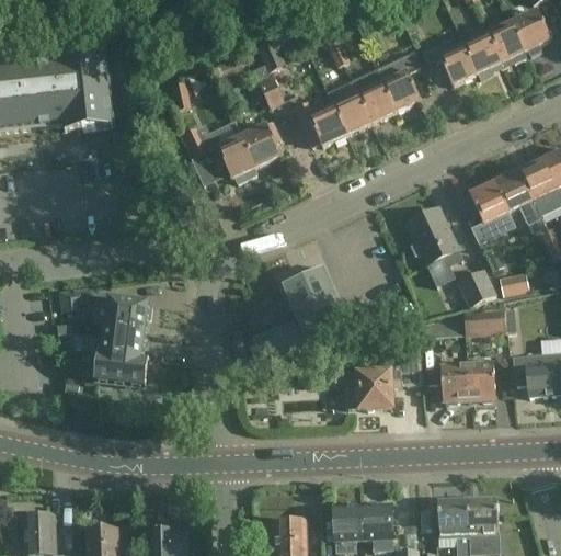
[(357,0),(350,3),(355,15),(376,7),(375,3),(381,0),(357,0)]
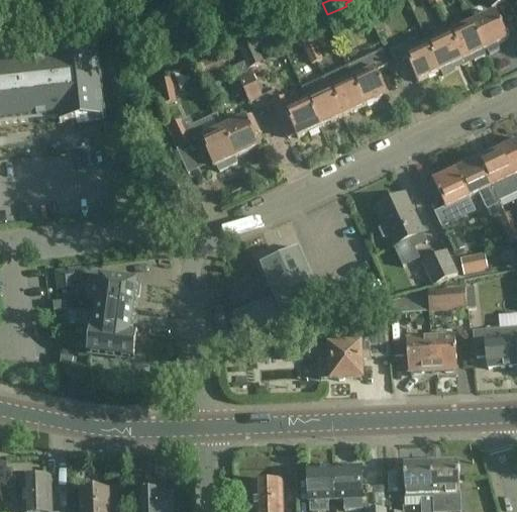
[(495,11),(472,21),(485,48),(487,47),(489,53),(500,47),(498,42),(508,38),(495,11)]
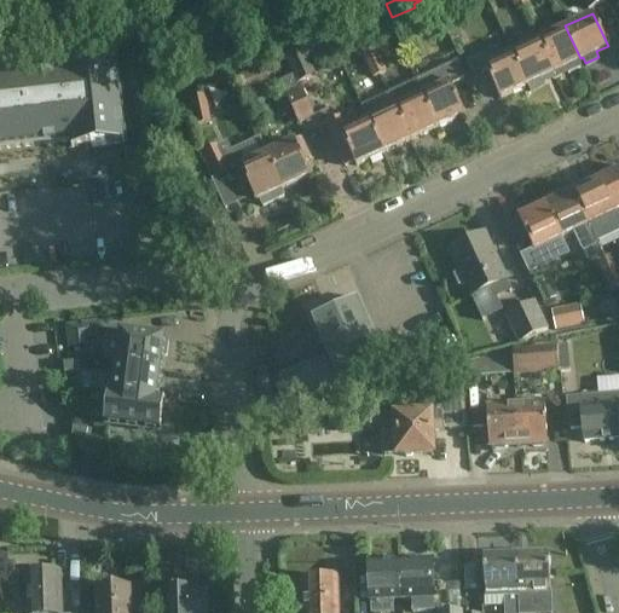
[(580,58),(565,25),(537,39),(553,71),(580,58)]
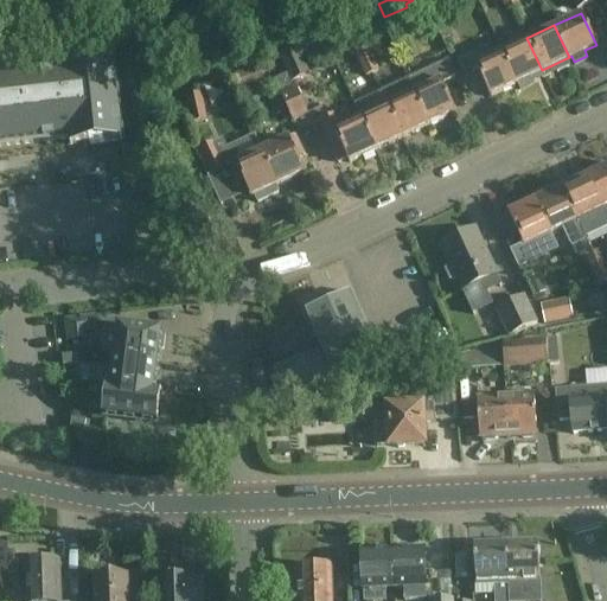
[(357,37),(372,69),(378,65),(364,34),(357,37)]
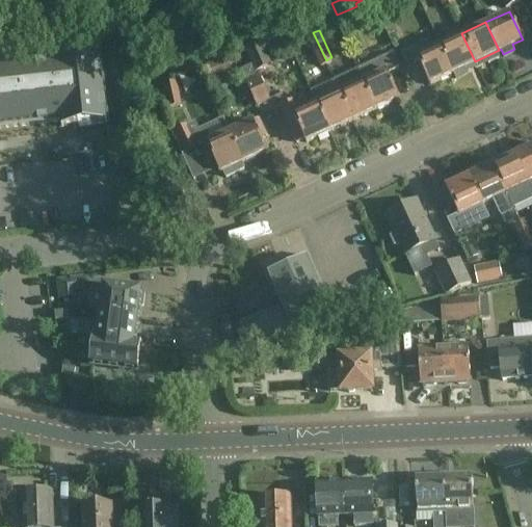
[(326,60),(313,32),(308,35),(320,62),(326,60)]
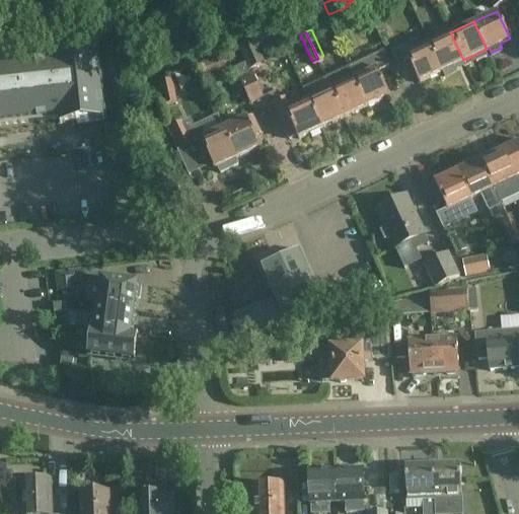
[(463,60),(450,32),(428,43),(441,70),(442,69),(444,74),(456,68),(454,64),(463,60)]
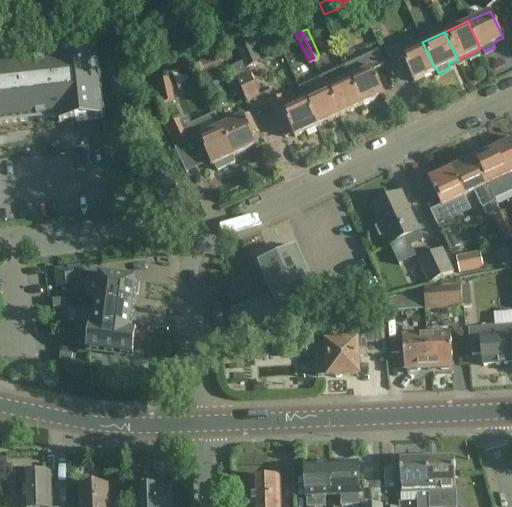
[(254,44),(250,36),(236,42),(246,65),(260,58),(254,44)]
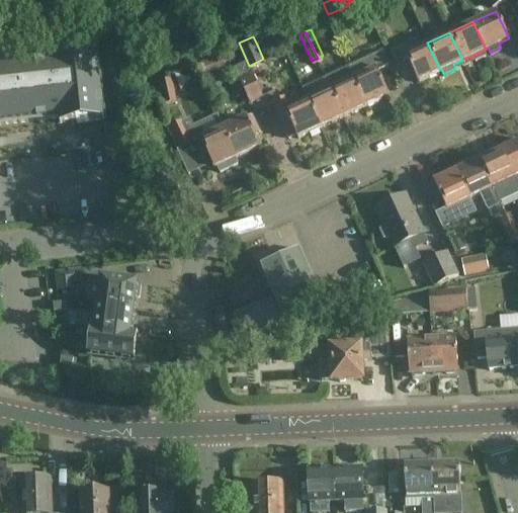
[(440,70),(427,43),(419,46),(416,36),(391,48),(396,59),(406,54),(417,80),(440,70)]
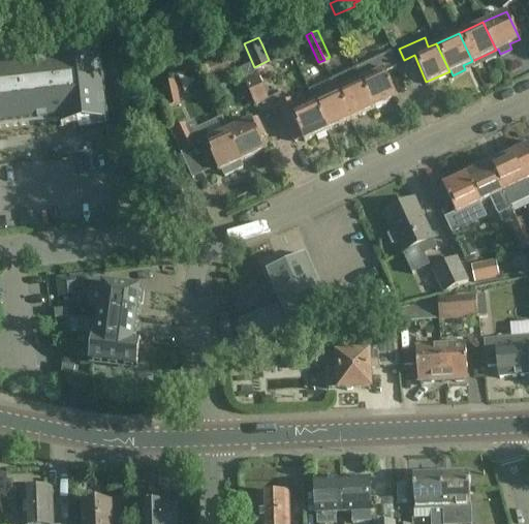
[(353,66),(352,67),(371,106),(395,95),(383,70),(395,65),(389,51),(354,67),(353,66)]
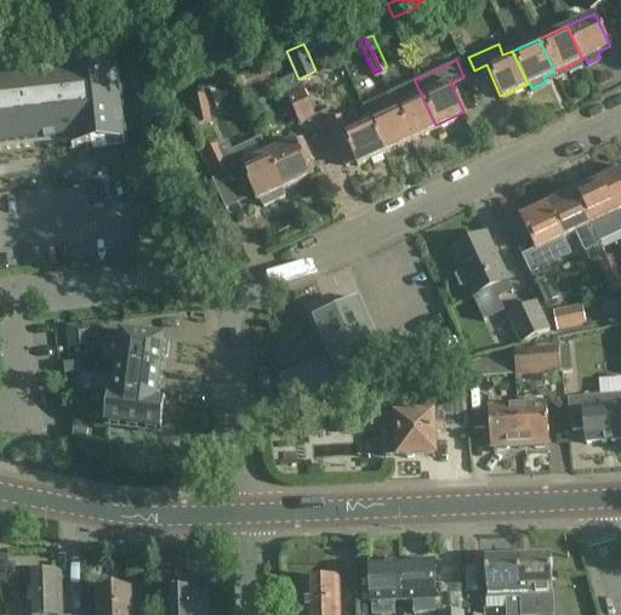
[(0,144),(61,138),(74,137),(74,142),(74,144),(78,143),(85,143),(92,142),(107,141),(106,141),(124,138),(115,66),(98,68),(84,69),(67,72),(67,73),(0,80),(0,144)]
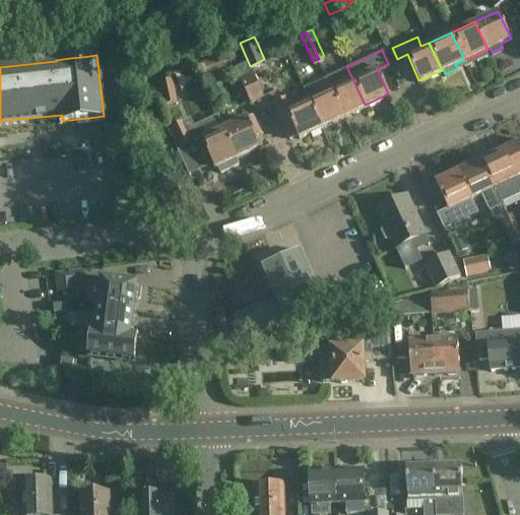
[(241,58),(235,61),(242,74),(238,75),(251,101),(260,97),(241,58)]
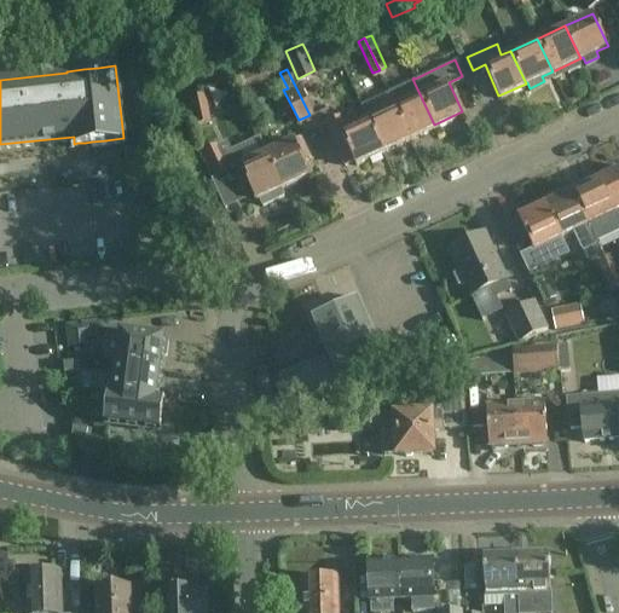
[(434,125),(412,79),(386,91),(409,137),(434,125)]
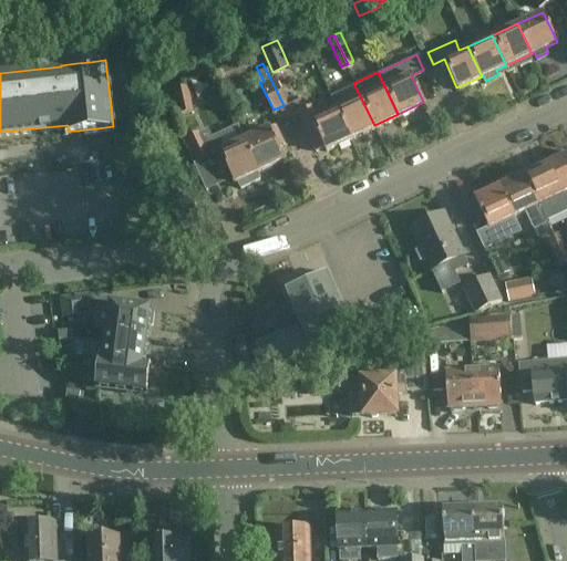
[(188,83),(174,85),(179,110),(194,107),(188,83)]
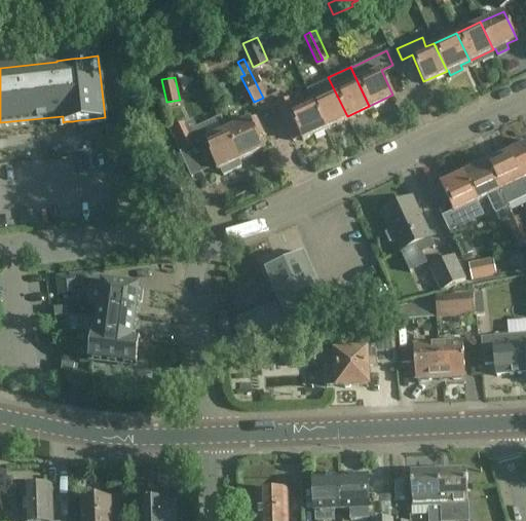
[(347,116),(328,77),(306,87),(311,99),(310,99),(324,126),(347,116)]
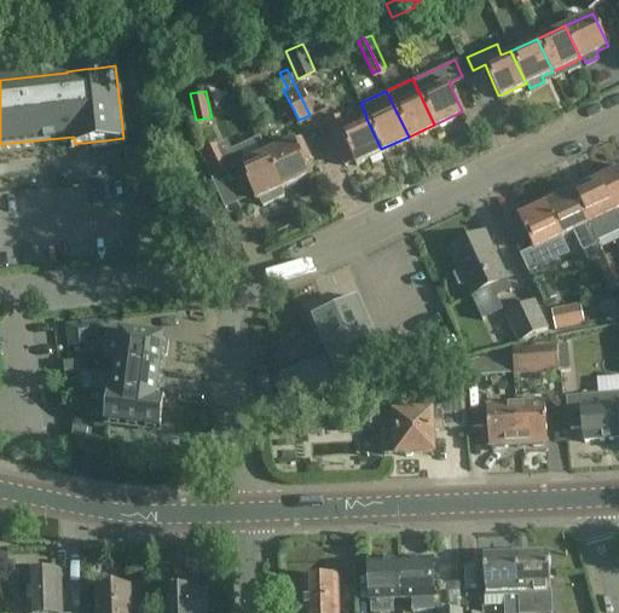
[(381,149),(365,116),(342,127),(336,115),(324,120),(343,161),(353,157),(354,161),(381,149)]
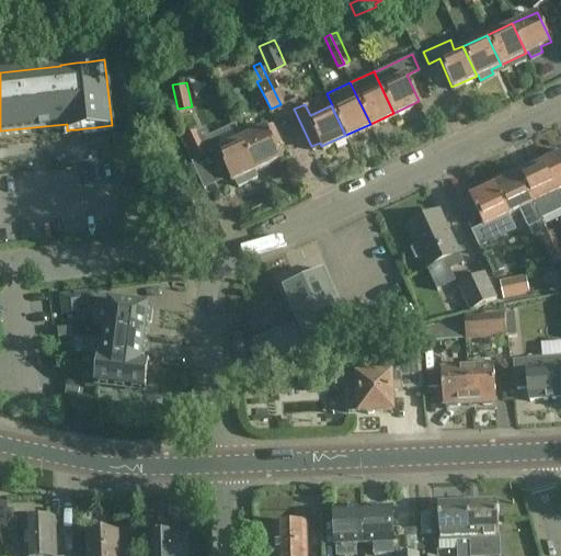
[(241,136),(255,166),(281,155),(274,138),(278,137),(272,123),(241,136)]
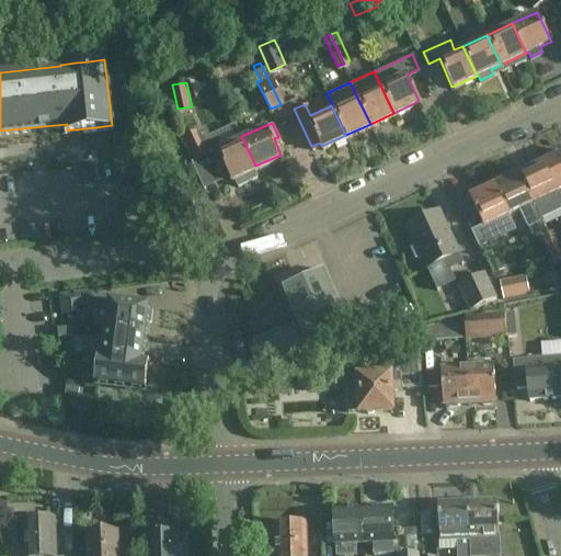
[(198,127),(182,135),(185,148),(190,158),(207,150),(212,148),(218,165),(224,162),(231,177),(235,176),(237,181),(256,172),(254,167),(254,166),(255,166),(241,136),(231,140),(225,127),(203,137),(198,127)]
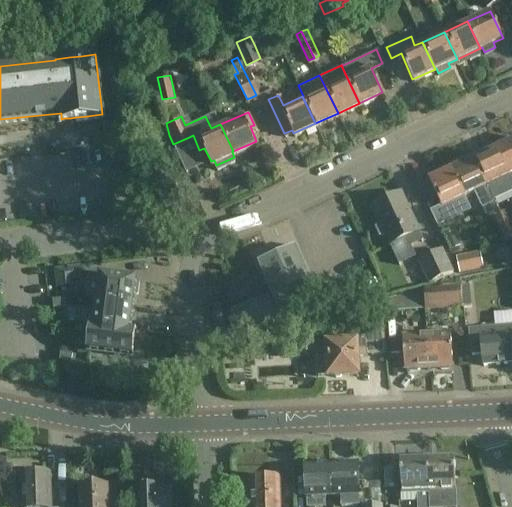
[(123,134),(103,136),(106,159),(125,157),(123,134)]
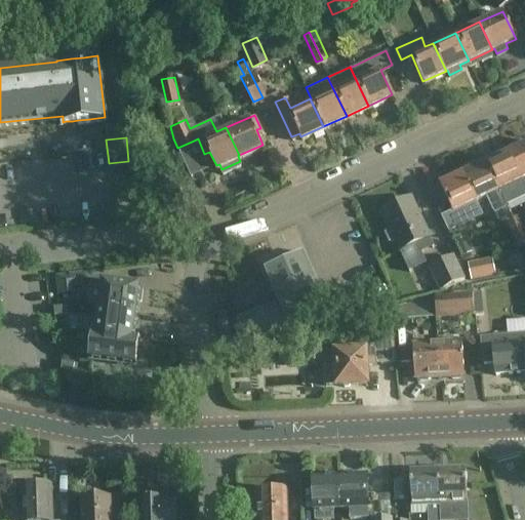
[(524,142),(509,150),(521,176),(524,174),(524,142)]
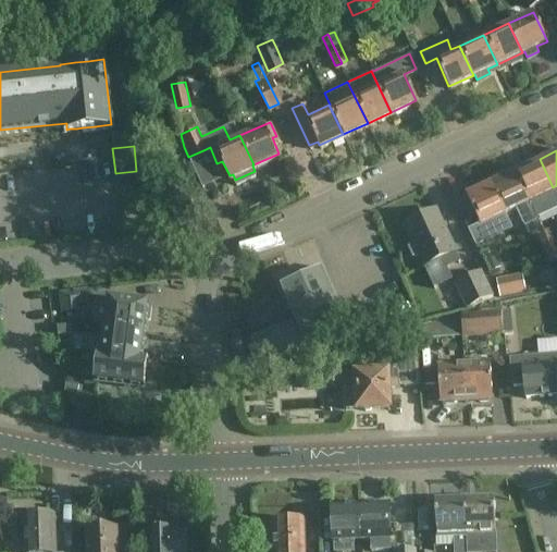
[(553,187),(540,159),(536,152),(516,162),(519,169),(516,170),(529,199),(532,198),(535,205),(556,195),(553,187)]
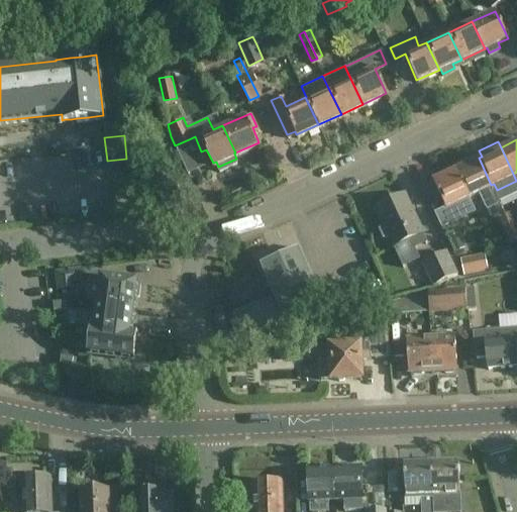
[(491,185),(479,158),(478,159),(475,152),(455,161),(458,167),(456,168),(469,195),(480,190),(493,217),(499,214),(504,211),(491,185)]
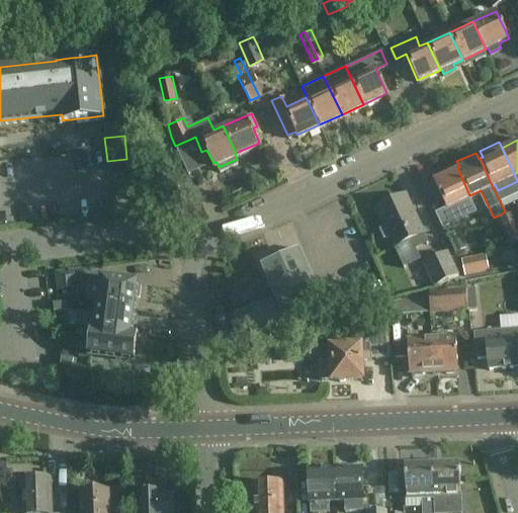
[(469,195),(457,168),(454,170),(453,166),(446,170),(447,173),(435,179),(447,204),(435,209),(442,225),(476,209),(469,195)]
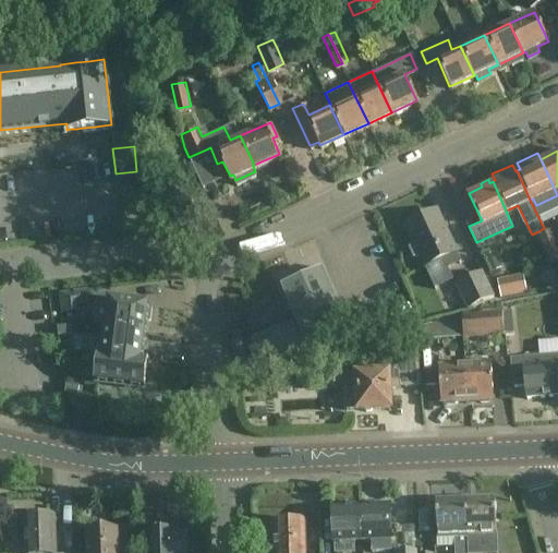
[(438,207),(407,223),(415,240),(409,243),(414,253),(420,251),(436,284),(453,276),(448,264),(462,259),(438,207)]
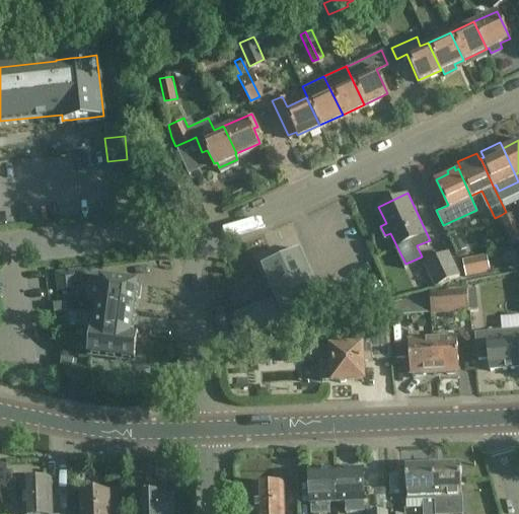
[(518,223),(512,209),(506,212),(501,215),(507,226),(516,222),(518,228),(518,223)]
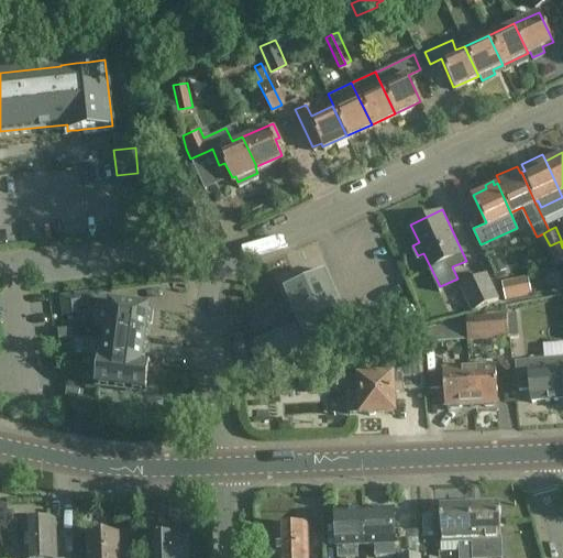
[(562,248),(560,241),(550,245),(558,261),(562,258),(562,248)]
